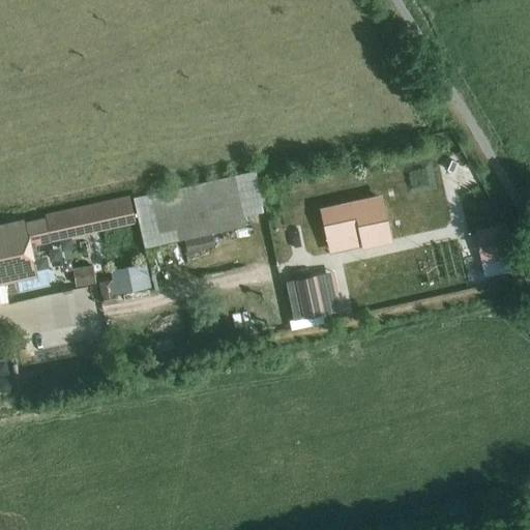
[(243,214),(262,210),(254,172),(133,199),(144,247),(182,238),(212,232),(245,225),(243,214)]
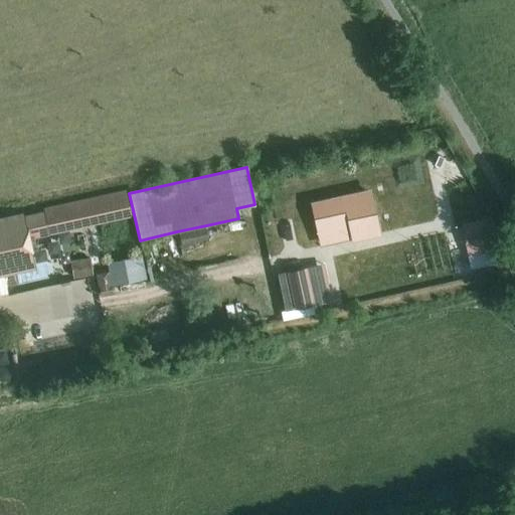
[(131,215),(126,193),(43,211),(48,233),(131,215)]
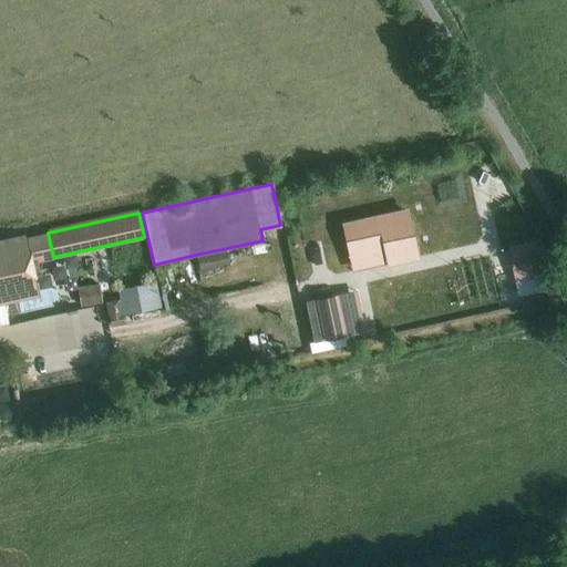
[(373,219),(344,226),(350,251),(385,244),(389,260),(402,257),(415,254),(410,227),(406,213),(373,219)]
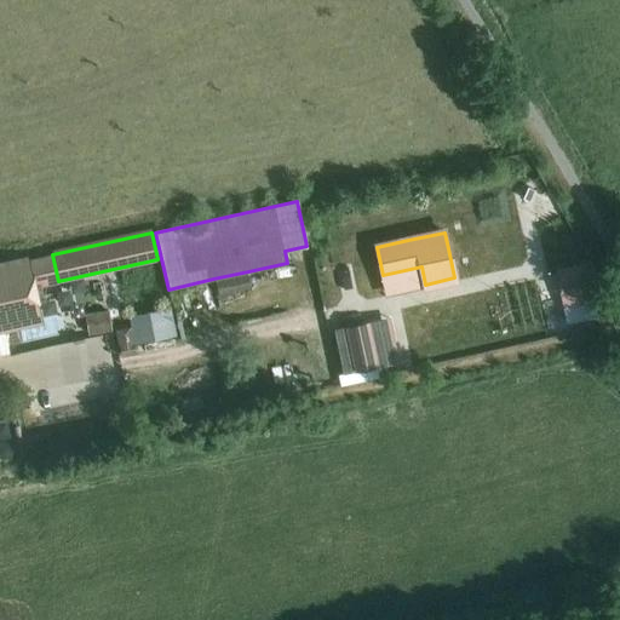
[(58,281),(52,254),(29,259),(35,286),(58,281)]
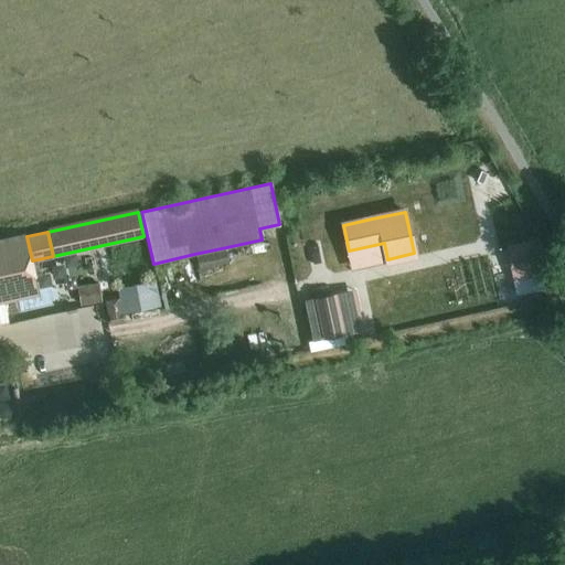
[(20,237),(0,242),(0,324),(8,323),(3,302),(40,295),(32,260),(27,236),(20,237)]
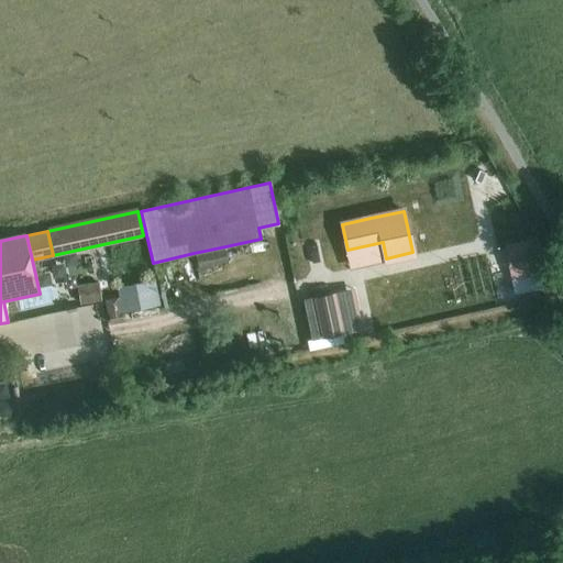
[(527,242),(506,246),(508,261),(511,272),(531,267),(529,254),(527,242)]
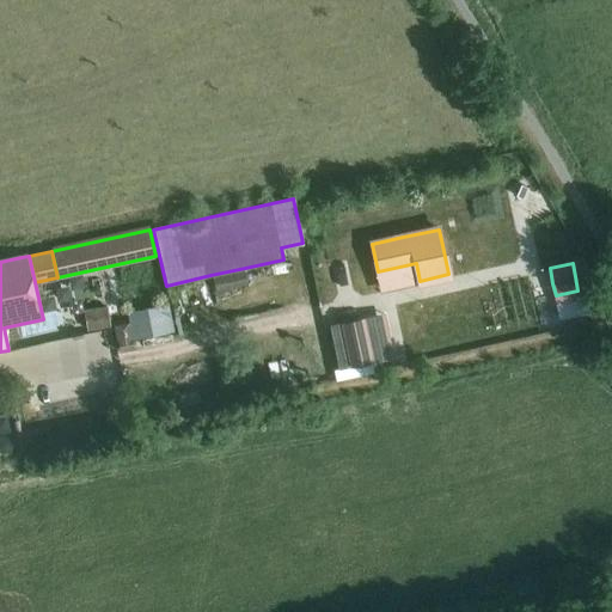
[(586,264),(581,267),(588,280),(593,276),(586,264)]
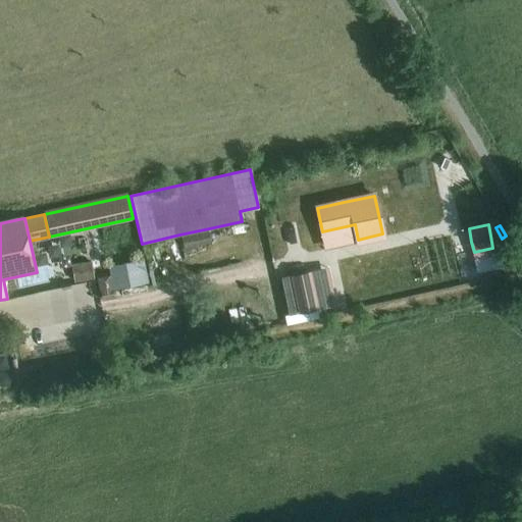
[(209,228),(179,235),(183,250),(213,244),(209,228)]
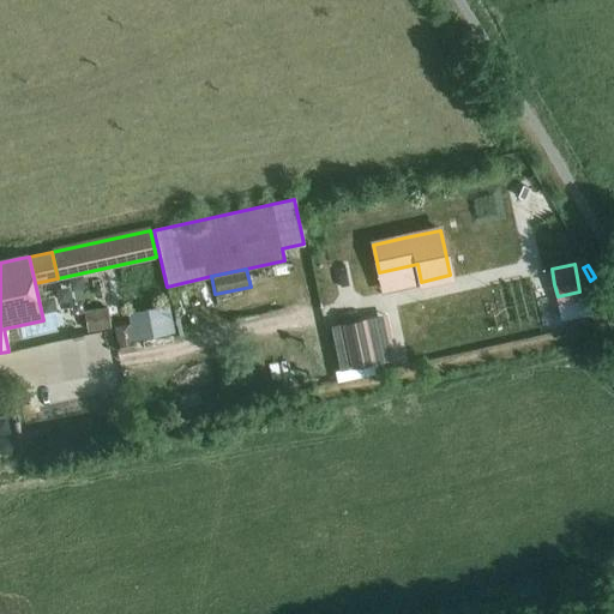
[(98,275),(77,277),(80,307),(102,305),(98,275)]
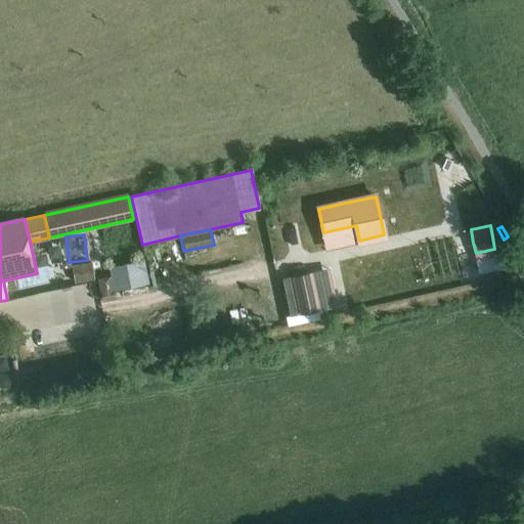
[(144,260),(113,266),(117,290),(148,284),(144,260)]
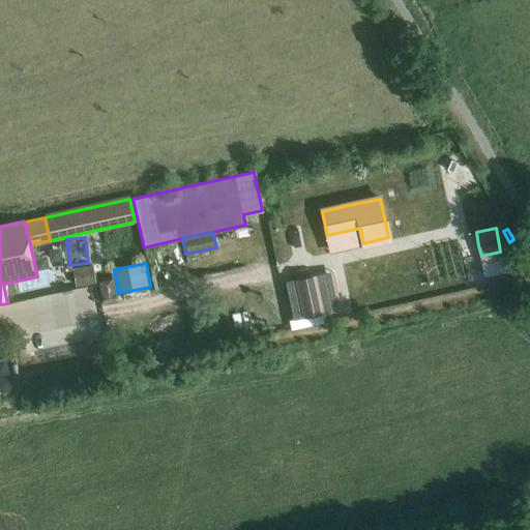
[(92,265),(74,268),(77,285),(95,282),(92,265)]
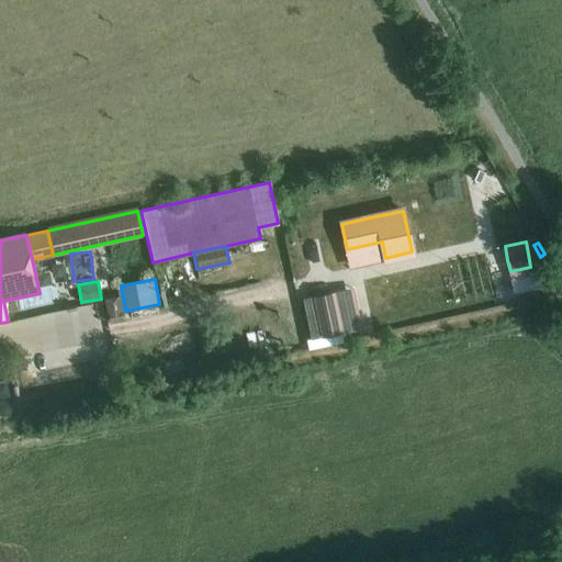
[(310,298),(303,299),(305,310),(307,319),(312,338),(317,337),(319,337),(322,336),(324,336),(339,333),(360,328),(357,313),(356,308),(336,313),(333,301),(332,293),(322,295),(314,296),(310,298)]
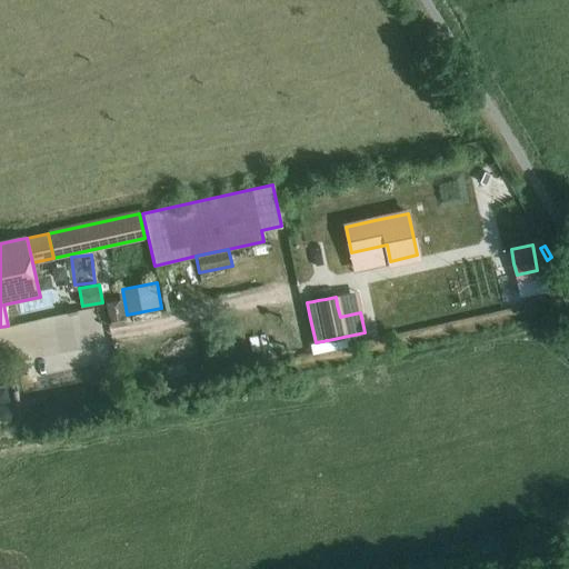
[(121,299),(107,302),(111,323),(126,320),(121,299)]
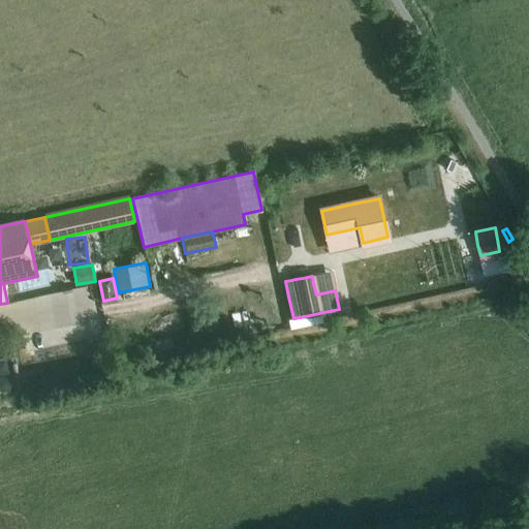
[(39,345),(72,337),(68,324),(36,333),(39,345)]
